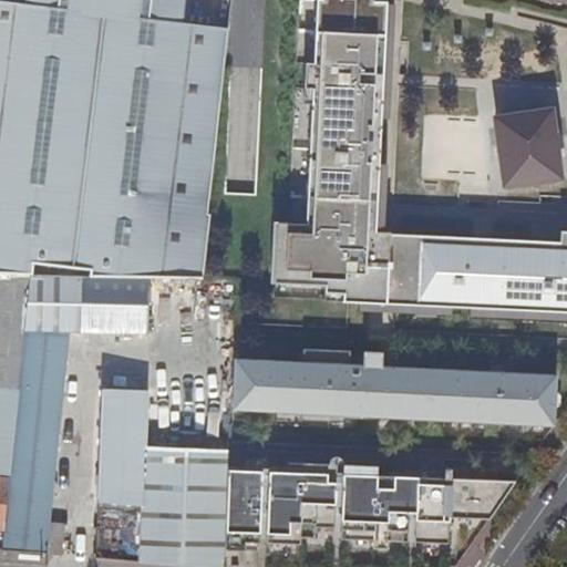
[(0,275),(31,276),(203,280),(210,206),(222,107),(233,0),(219,0),(213,31),(167,26),(31,9),(0,4),(0,275)]
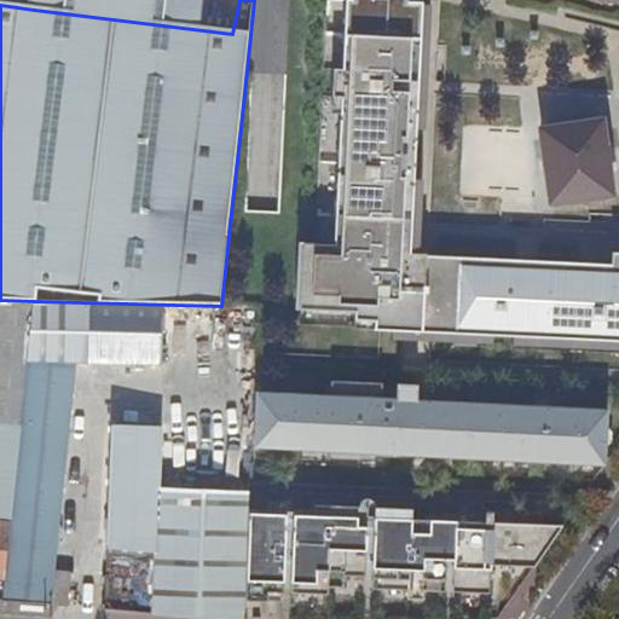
[(35,0),(34,10),(183,28),(187,0),(35,0)]
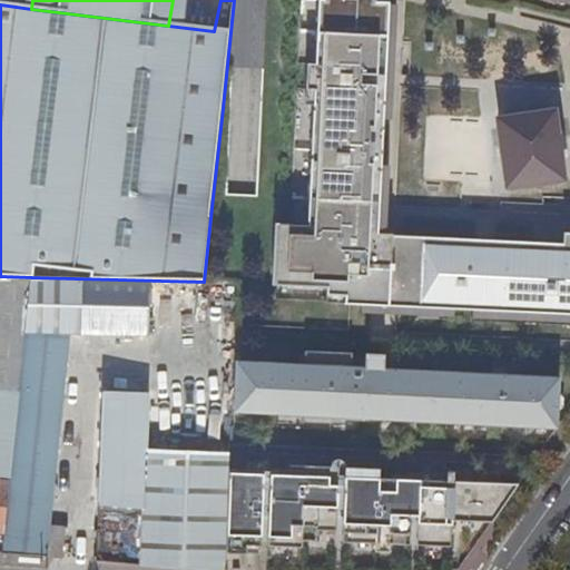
[(327,0),(327,1),(320,1),(310,199),(314,200),(312,227),(276,225),(274,286),(327,288),(328,294),(344,295),(345,305),(569,314),(569,233),(563,234),(563,245),(375,235),(383,22),(380,20),(380,0),(327,0)]
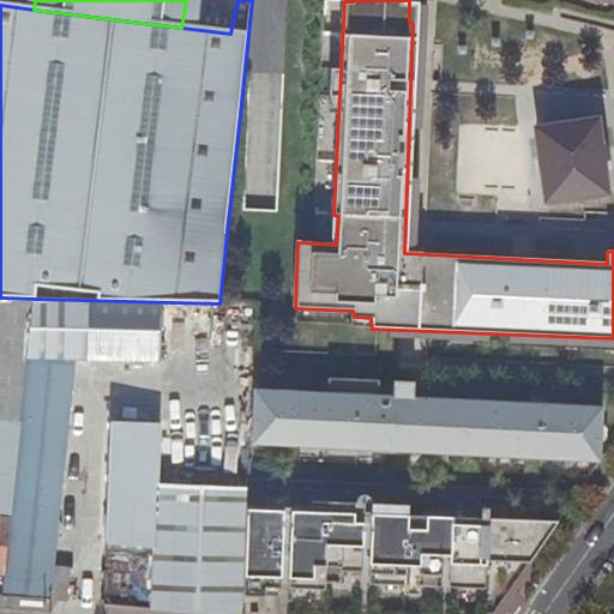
[(599,120),(539,128),(548,203),(607,194),(599,120)]
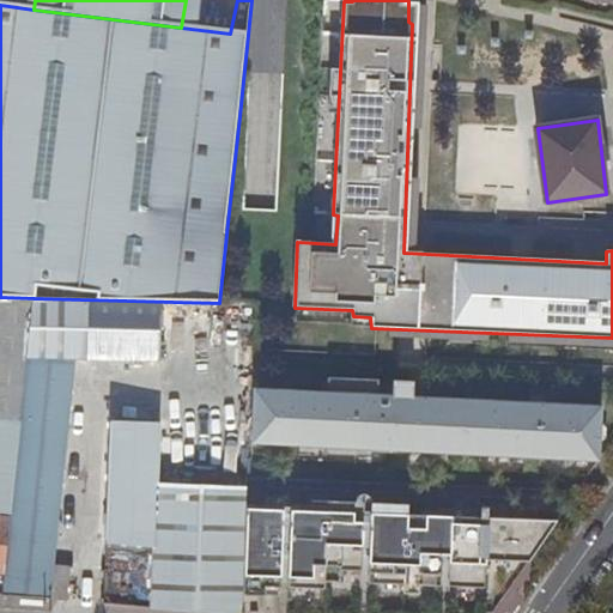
[(0,420),(20,422),(34,298),(0,297),(0,420)]
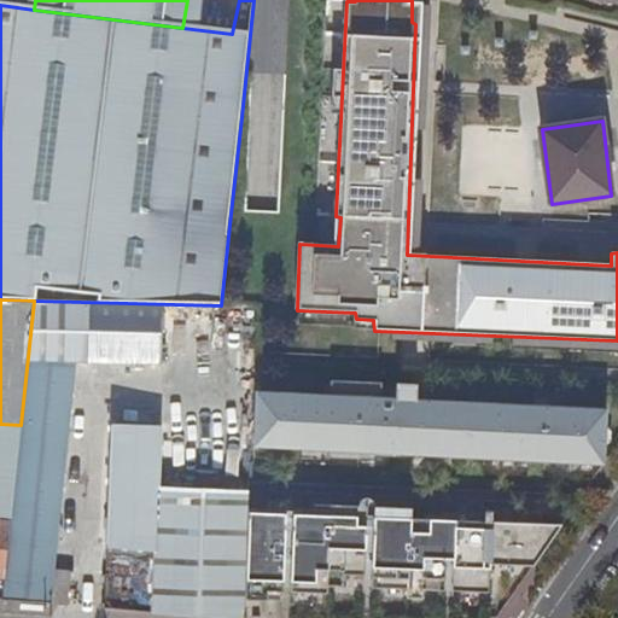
[(258,307),(221,305),(34,301),(21,425),(11,523),(5,577),(3,600),(68,606),(70,572),(59,571),(59,561),(56,560),(76,361),(164,362),(162,427),(153,426),(153,415),(124,414),(123,425),(114,425),(105,608),(243,617),(246,617),(249,590),(251,512),(254,450),(256,396),(258,307)]
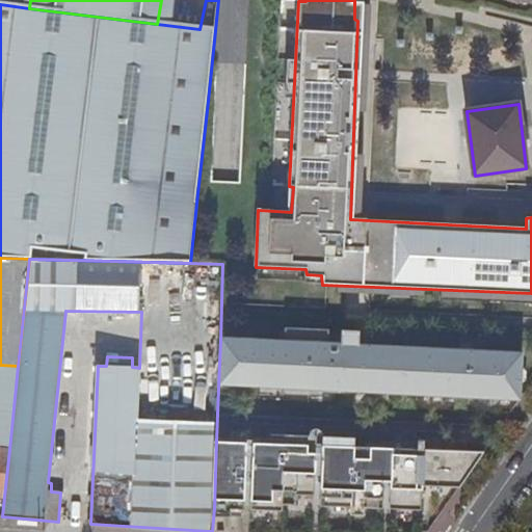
[(220,341),(218,388),(522,401),(524,351),(356,344),(357,333),(343,331),(342,344),(326,344),(327,330),(287,329),(287,344),(220,341)]
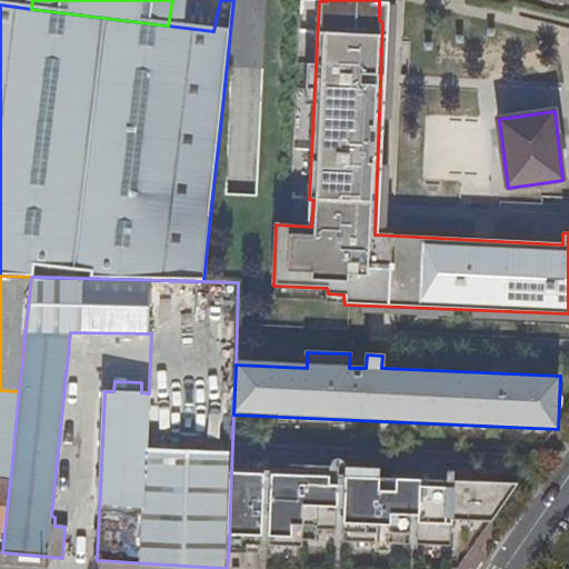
[(251,471),(231,471),(229,543),(270,545),(270,549),(306,550),(307,542),(318,542),(319,531),(345,532),(345,545),(377,546),(377,556),(395,556),(396,548),(457,550),(458,523),(492,525),(518,485),(518,477),(452,475),(452,483),(397,481),(397,489),(380,489),(380,481),(306,479),(306,473),(266,471),(266,465),(251,463),(251,471)]
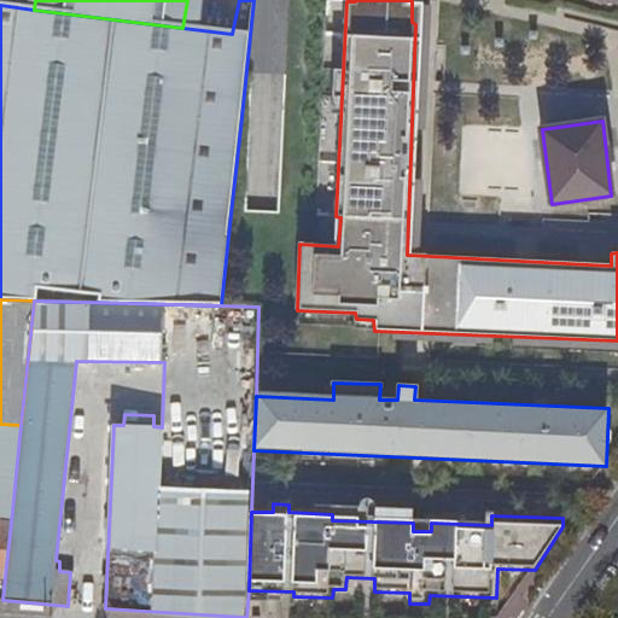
[(0,576),(5,577),(11,523),(0,522),(0,576)]
